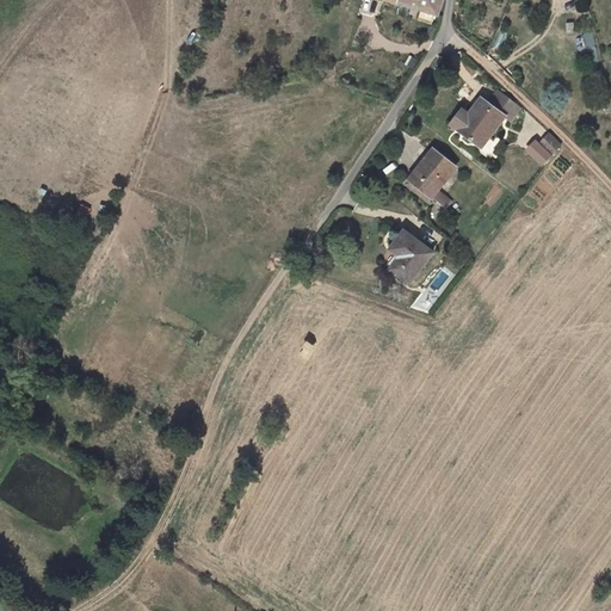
[(397,0),(399,1),(420,7),(436,12),(438,13),(440,0),(397,0)]
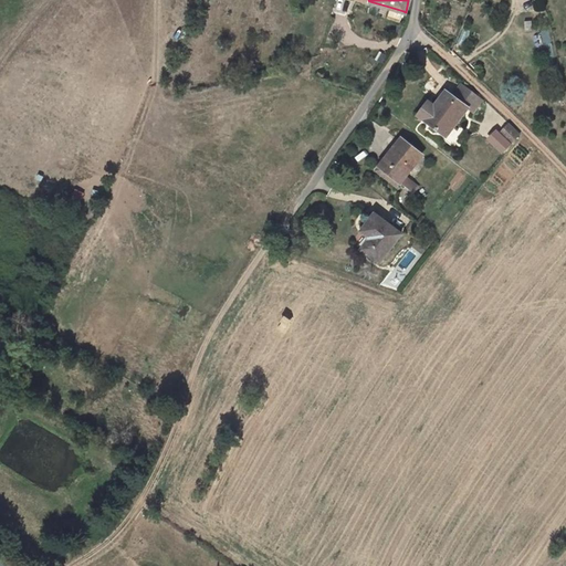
[(399,22),(404,11),(389,7),(386,18),(399,22)]
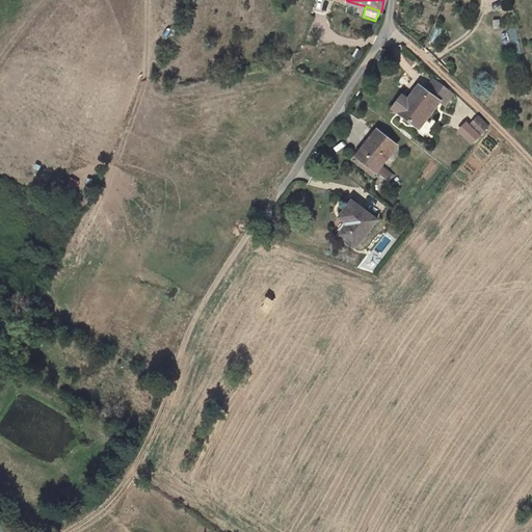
[(431,79),(423,90),(435,100),(443,106),(451,95),(431,79)]
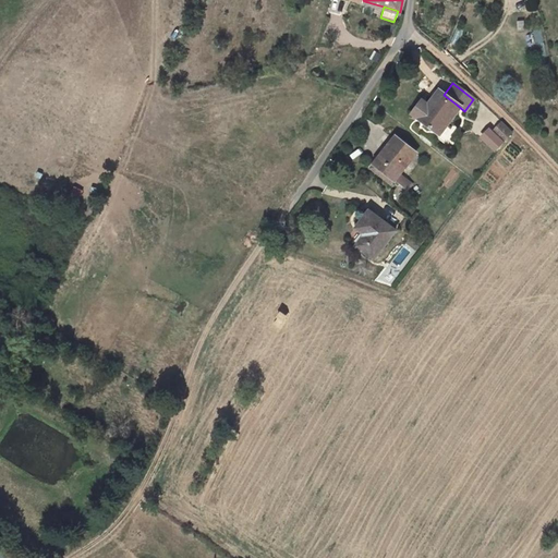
[(457,105),(444,95),(437,89),(426,106),(420,100),(410,113),(416,119),(437,135),(457,105)]
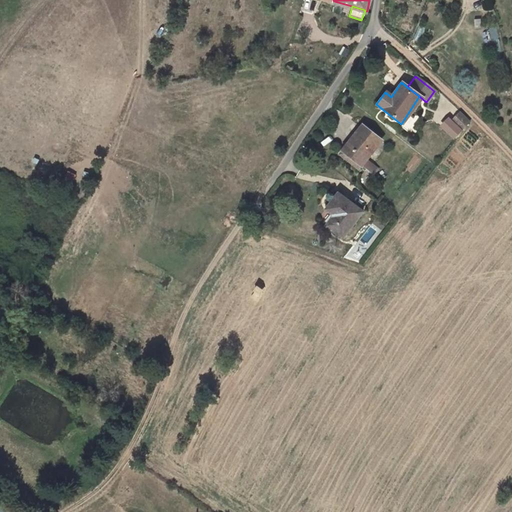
[(455,120),(464,128),(471,120),(462,111),(455,120)]
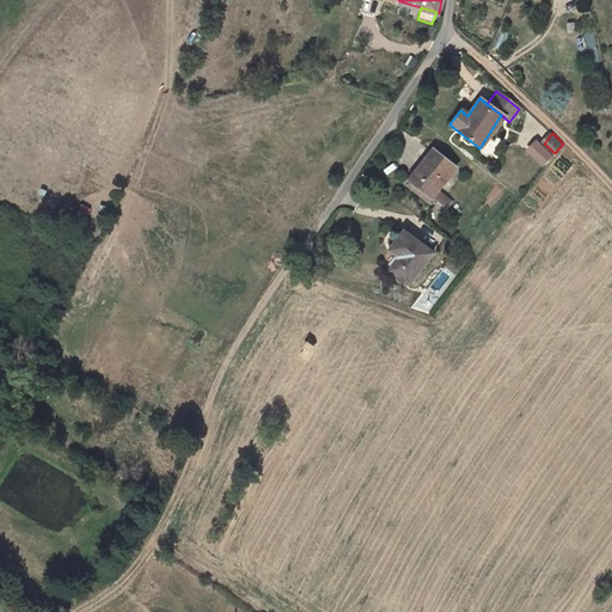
[(435,148),(409,183),(429,199),(433,195),(447,206),(452,199),(438,187),(456,164),(435,148)]
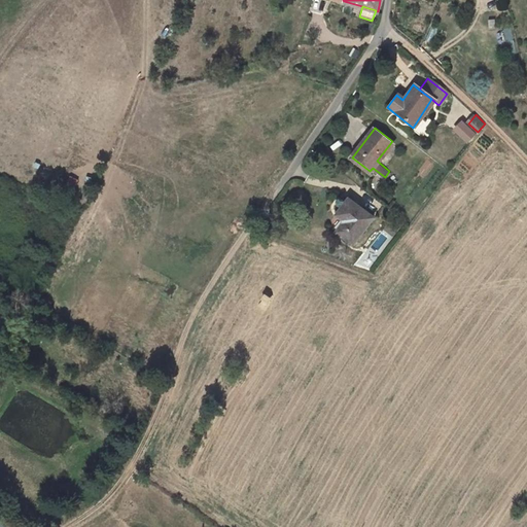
[(346,217),(336,230),(353,242),(373,216),(348,198),(338,211),(346,217)]
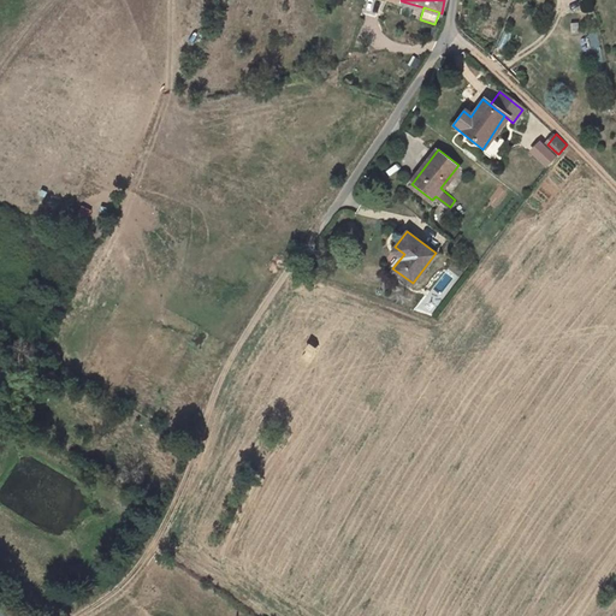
All buildings are outlined.
